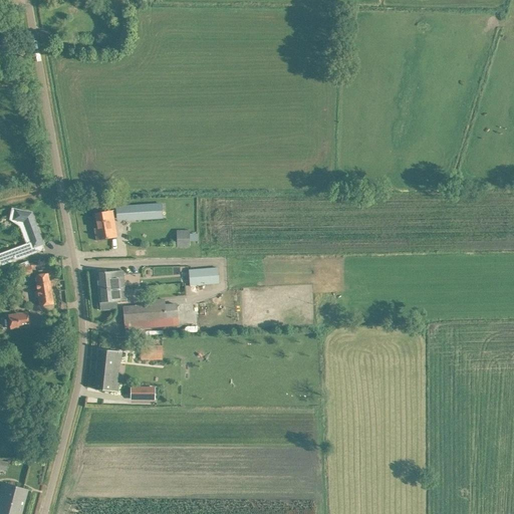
[(137,206),(126,207),(127,220),(161,218),(160,205),(157,205),(137,206)]
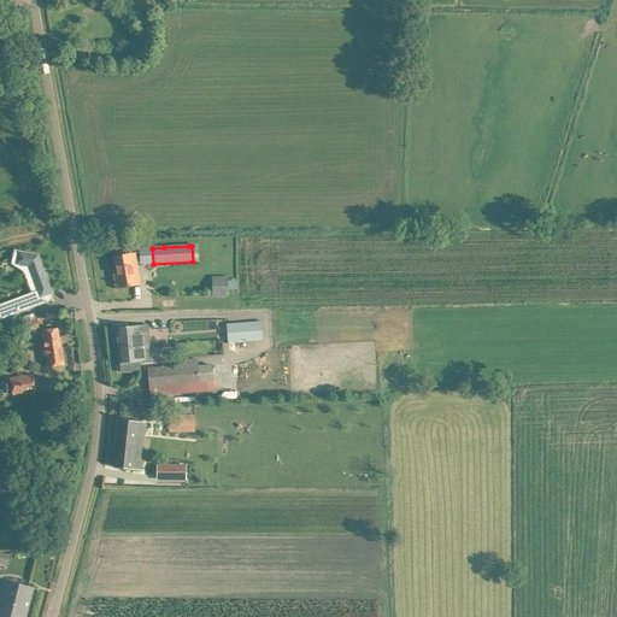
[(50,294),(53,293),(45,271),(42,272),(41,269),(43,268),(39,254),(18,251),(18,252),(16,264),(23,265),(23,266),(28,268),(36,292),(0,305),(0,319),(36,306),(35,306),(36,305),(37,306),(52,300),(51,295),(50,294)]
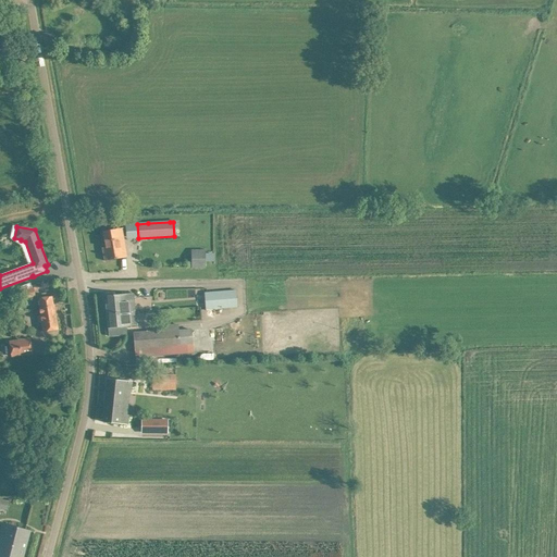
[(122,227),(113,230),(102,232),(106,247),(102,248),(104,261),(127,257),(122,227)]
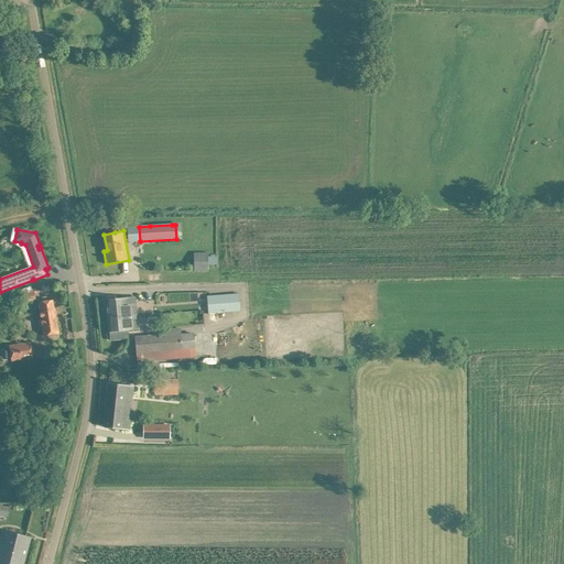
[(207,252),(193,252),(193,271),(207,271),(207,252)]
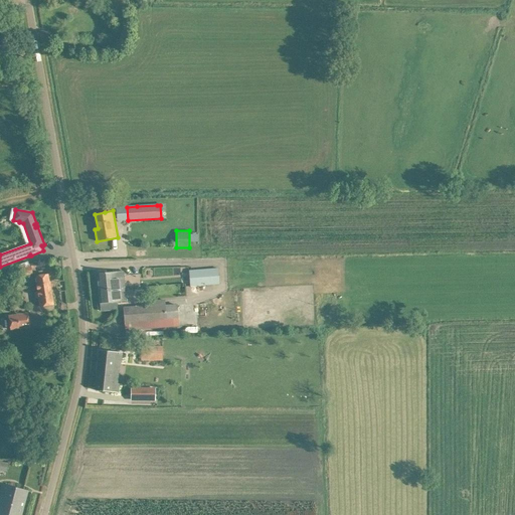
[(30,265),(30,267),(20,269),(21,276),(31,275),(30,269),(35,268),(34,265),(30,265)]
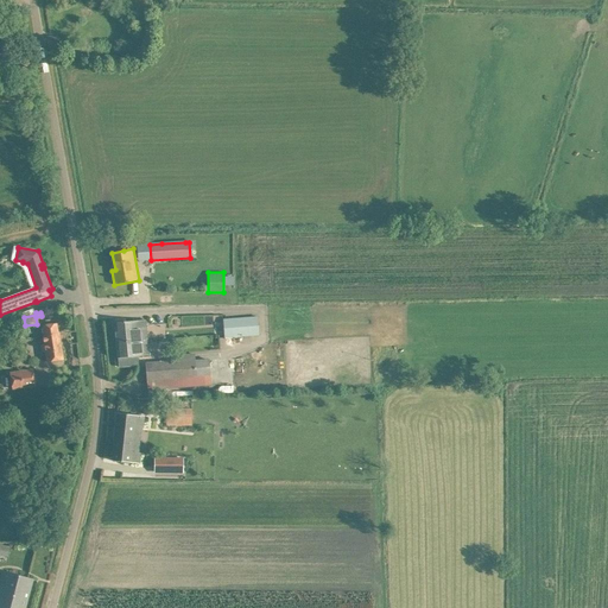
[(241,318),(225,320),(226,337),(242,336),(258,335),(257,316),(241,318)]
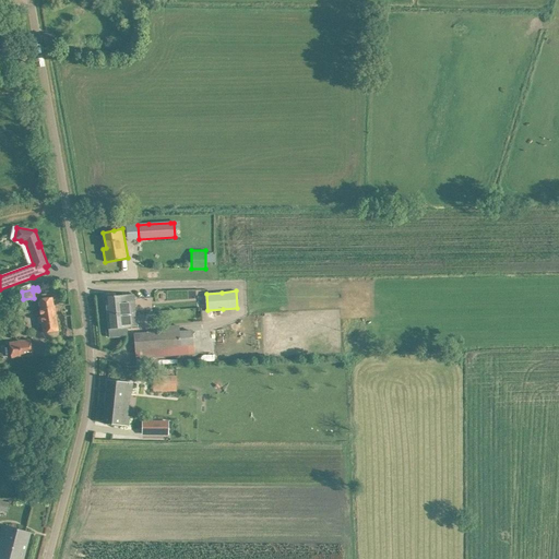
[(108,330),(137,326),(133,294),(105,297),(108,330)]
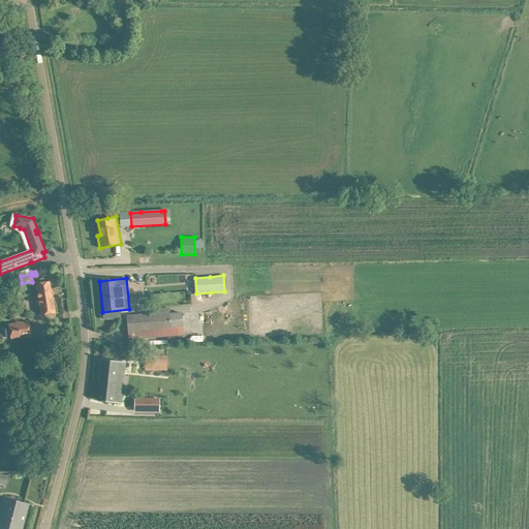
[(37,291),(38,300),(35,301),(36,307),(39,306),(40,315),(55,313),(52,289),(50,289),(49,282),(37,284),(38,291),(37,291)]
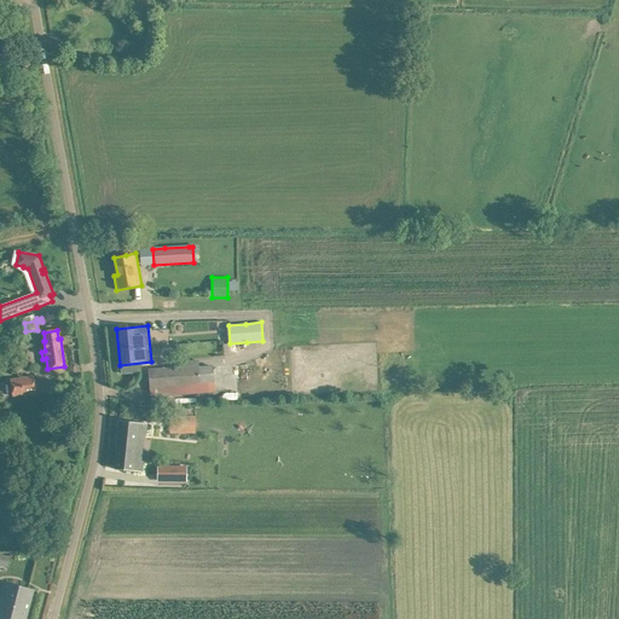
[(213,365),(198,366),(197,360),(174,363),(174,369),(148,371),(151,406),(163,405),(162,395),(214,392),(214,383),(213,365)]
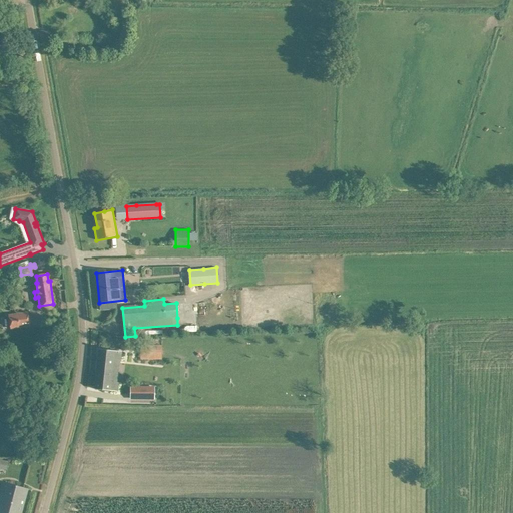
[(28,312),(8,315),(10,328),(30,325),(28,312)]
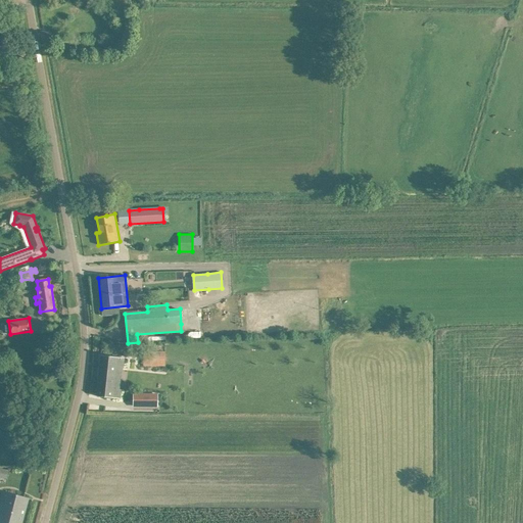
[(164,367),(164,351),(143,351),(143,367),(164,367)]
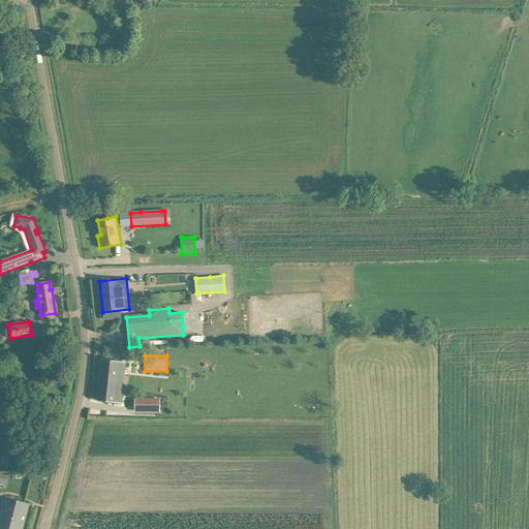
[(97,401),(107,402),(121,403),(121,394),(115,394),(117,371),(124,372),(125,362),(101,360),(97,401)]
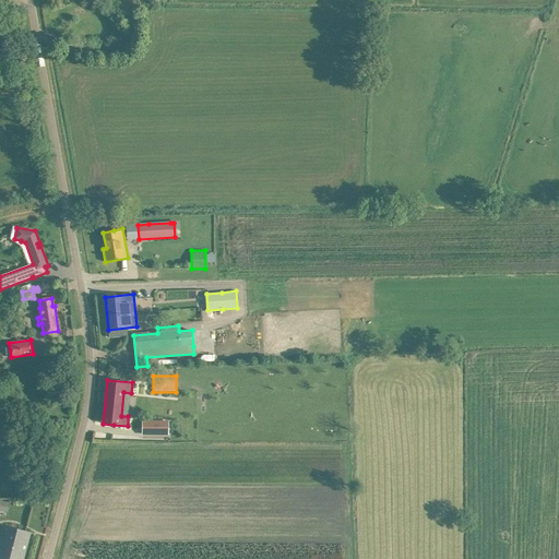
[(142,421),(142,433),(167,433),(167,421),(142,421)]
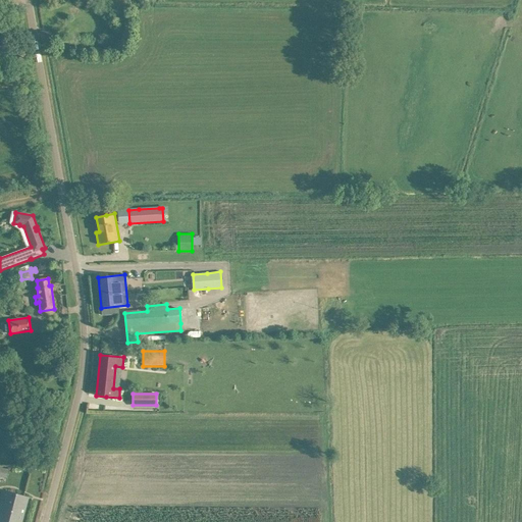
[(0,521),(20,521),(28,497),(18,494),(2,490),(0,498),(0,521)]
